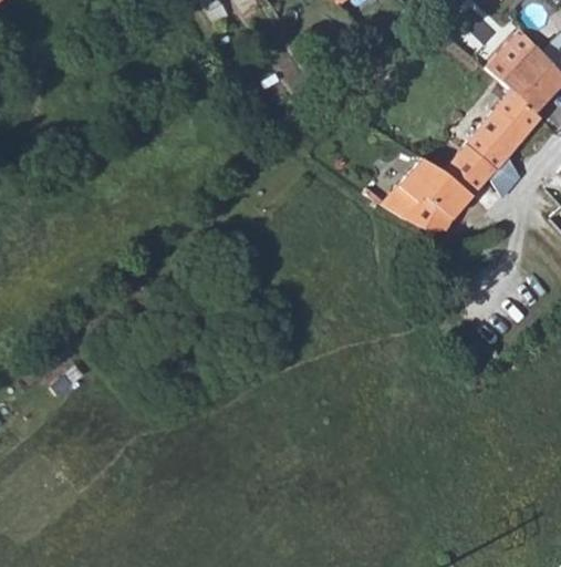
[(220,0),(199,0),(216,28),(229,19),(220,0)]
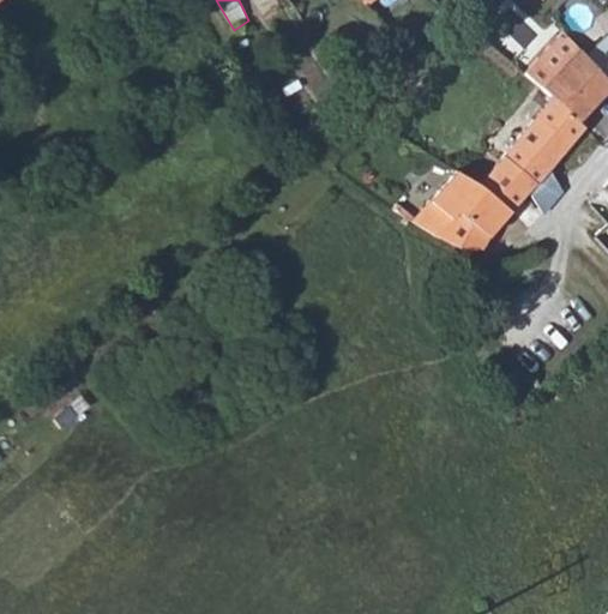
[(531,0),(551,18),(553,16),(565,0),(531,0)]
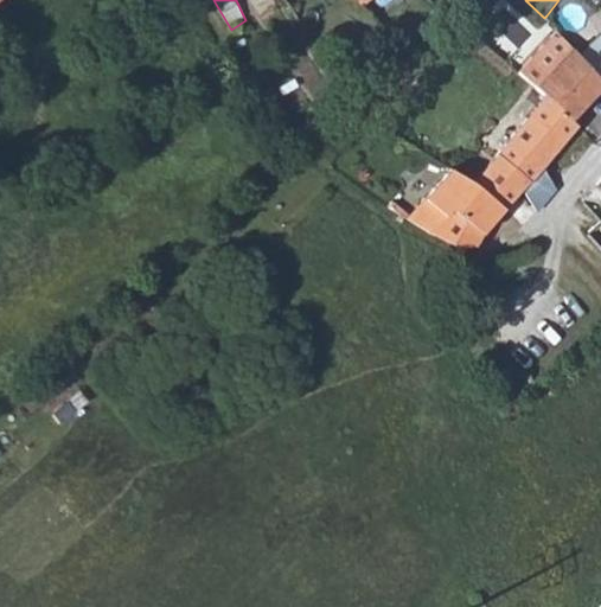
[(550,97),(574,121),(600,93),(600,74),(576,49),(541,89),(550,97)]
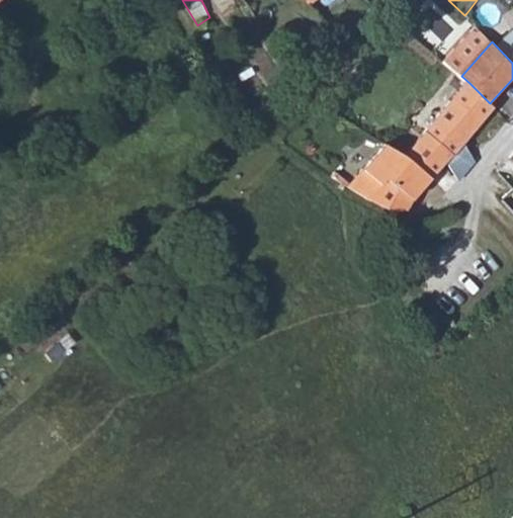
[(224,58),(211,65),(219,79),(232,72),(224,58)]
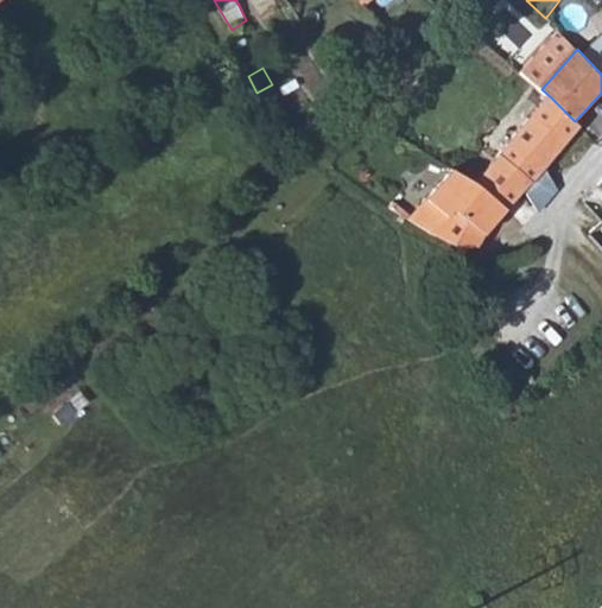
[(501,157),(477,184),(455,171),(414,217),(410,222),(418,229),(438,238),(457,245),(481,248),(488,234),(508,211),(526,190),(540,213),(559,190),(545,168),(581,126),(575,121),(551,97),(501,157)]
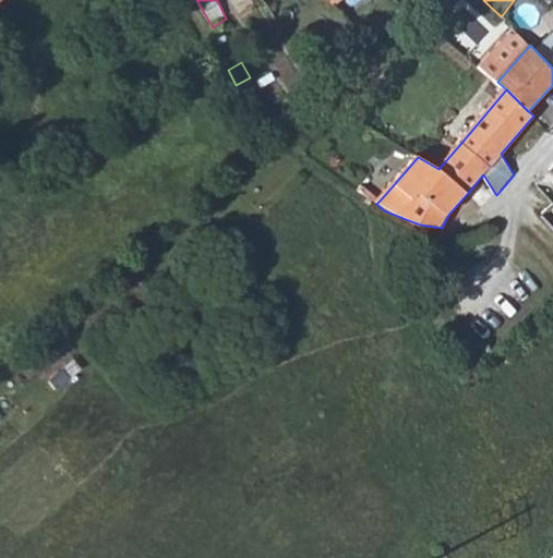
[(329,101),(314,93),(312,95),(328,105),(329,101)]
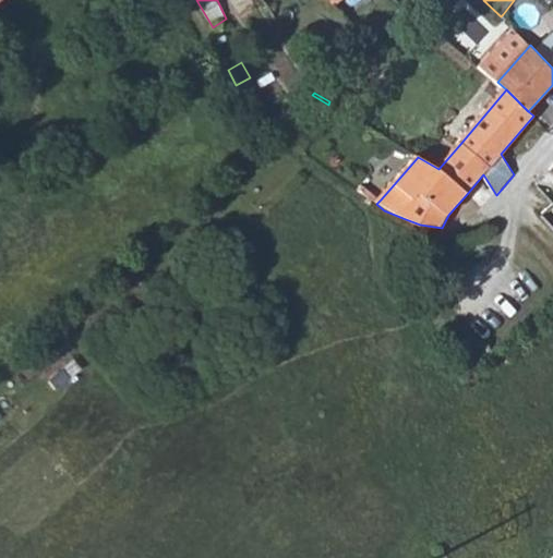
[(363,186),(358,192),(376,204),(381,199),(363,186)]
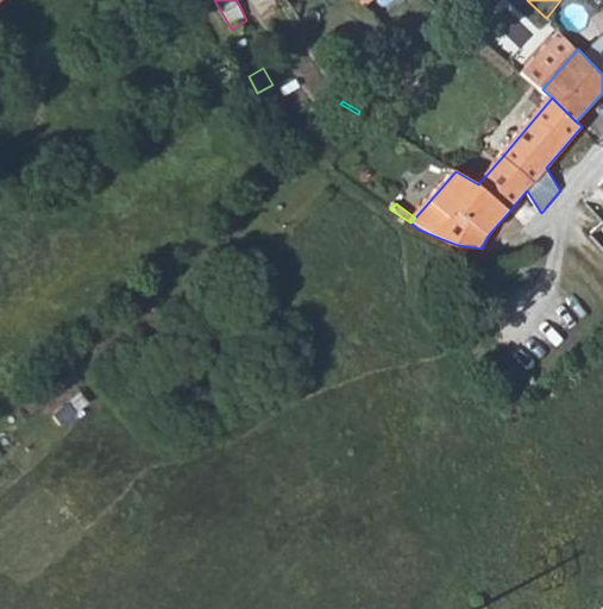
[(479,416),(498,405),(492,391),(476,409),(479,416)]
